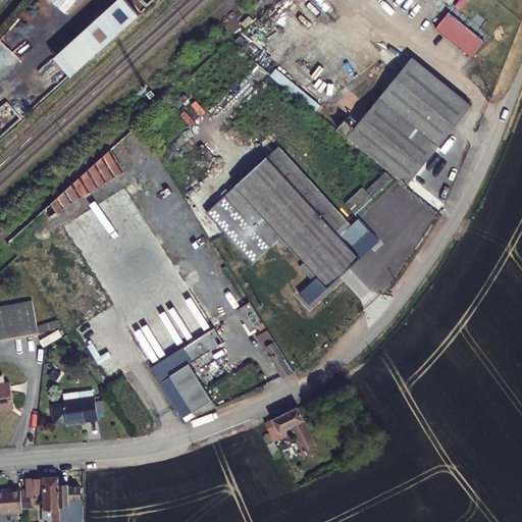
[(124,0),(112,0),(64,44),(82,63),(137,12),(124,0)]
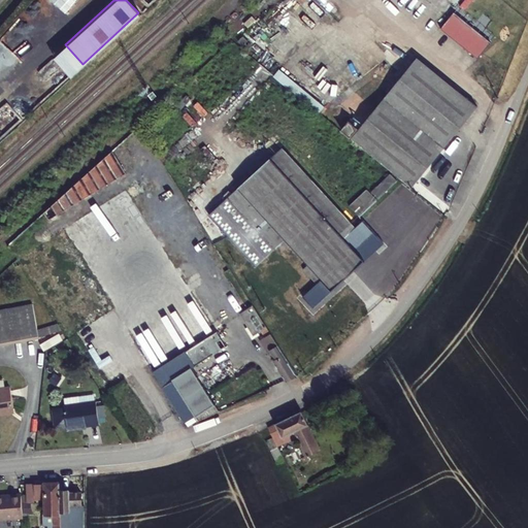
[(269,10),(279,0),(269,0),(264,5),(269,10)]
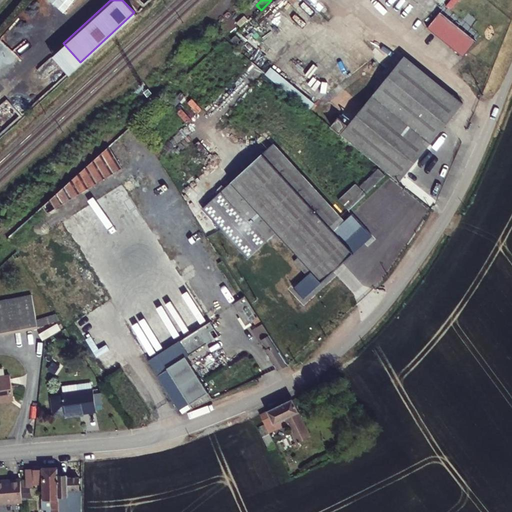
[(436,14),(426,30),(466,53),(475,38),(436,14)]
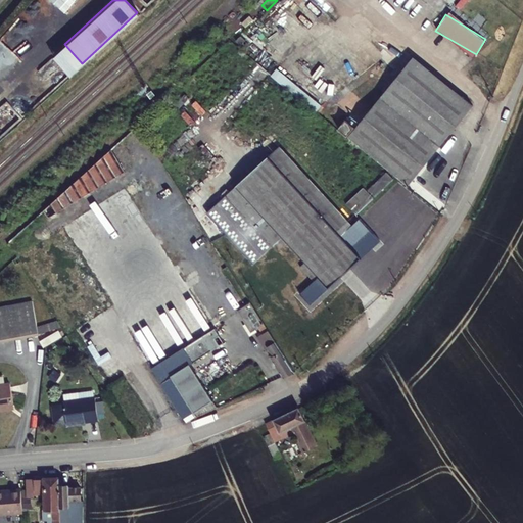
[(82,63),(64,44),(51,55),(68,75),(82,63)]
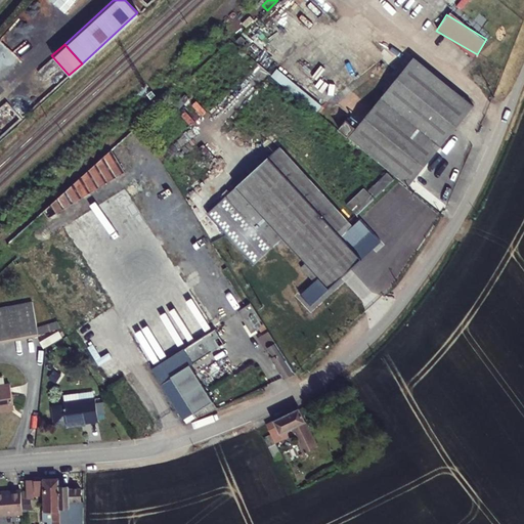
[(474,106),(417,58),(357,129),(349,122),(343,129),(409,185),(474,106)]
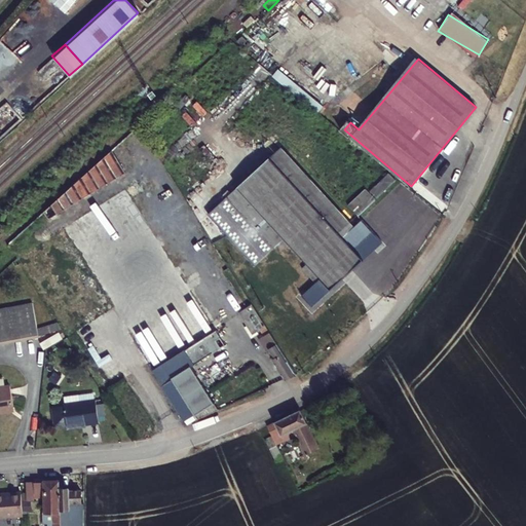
[(279,68),(273,75),(315,113),(322,106),(279,68)]
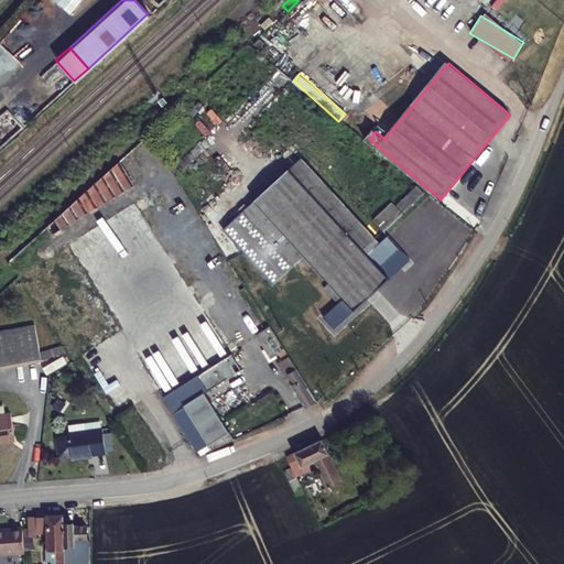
[(514,82),(510,87),(519,94),(523,88),(514,82)]
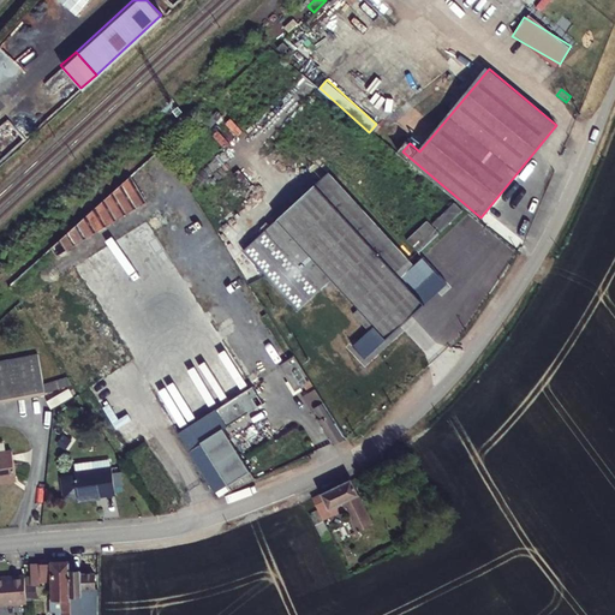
[(338,284),(358,308),(371,322),(366,327),(350,341),(362,356),(445,282),(433,268),(424,275),(329,168),(242,246),(299,309),(328,282),(333,288),(338,284)]
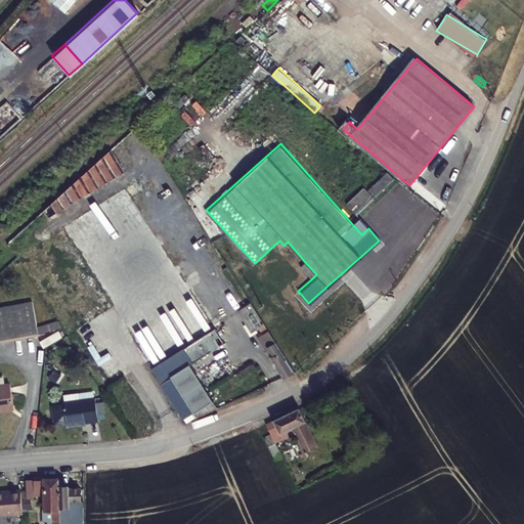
[(55,195),(62,207),(116,175),(122,171),(108,148),(55,195)]
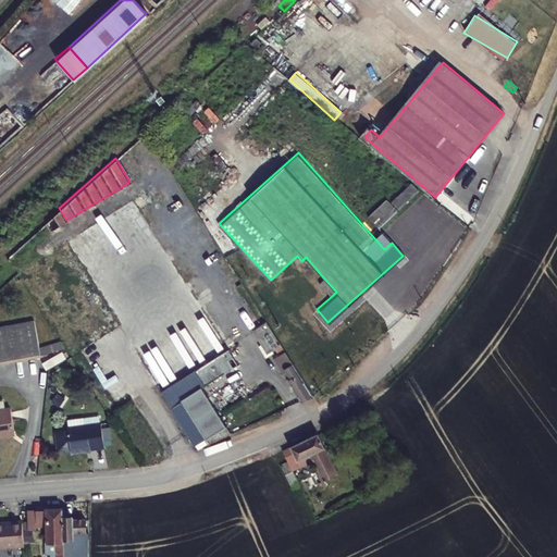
[(410,183),(392,200),(399,208),(418,190),(410,183)]
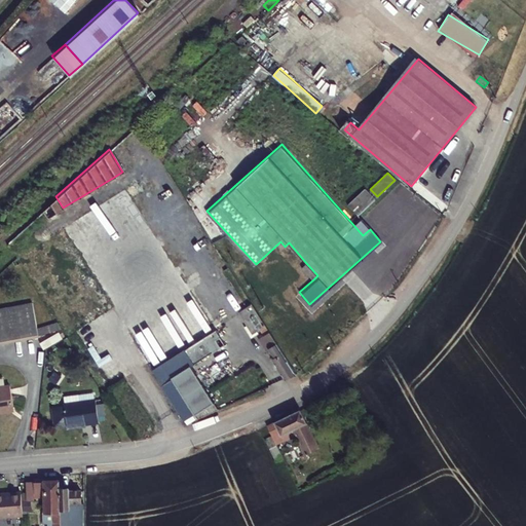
[(63,208),(70,221),(122,187),(116,176),(63,208)]
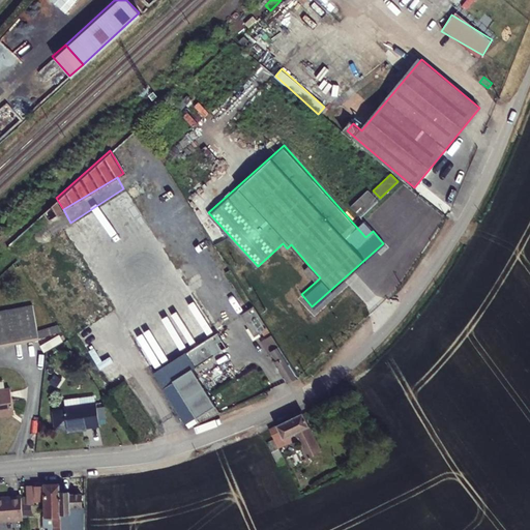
[(369,188),(350,205),(360,216),(379,200),(369,188)]
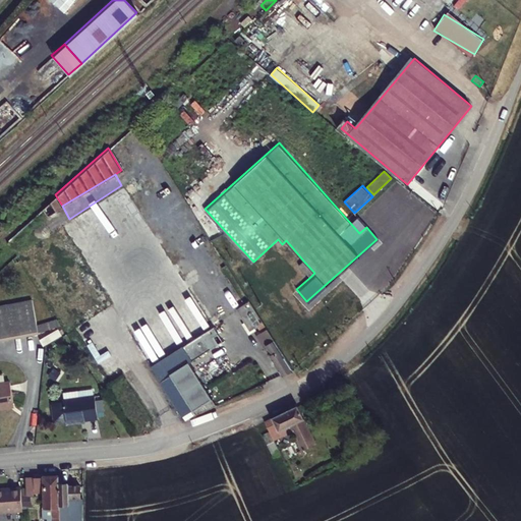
[(314,273),(303,261),(299,265),(310,277),(314,273)]
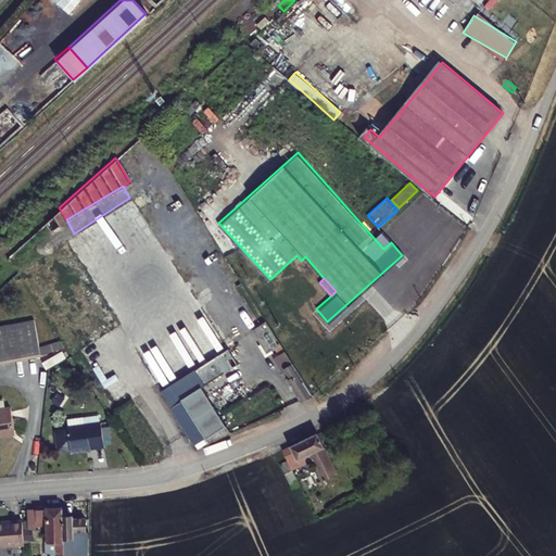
[(32,318),(0,324),(0,359),(38,353),(62,344),(59,339),(37,346),(32,318)]
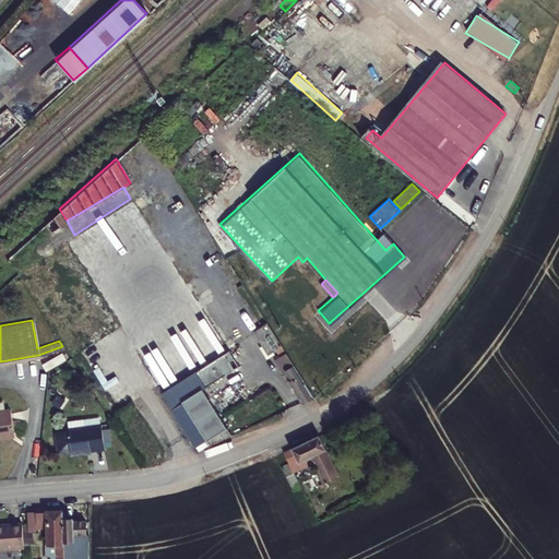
[(288,380),(301,401),(313,395),(265,321),(260,324),(252,330),(266,353),(274,347),(278,354),(274,357),(284,373),(286,372),(290,379),(288,380)]
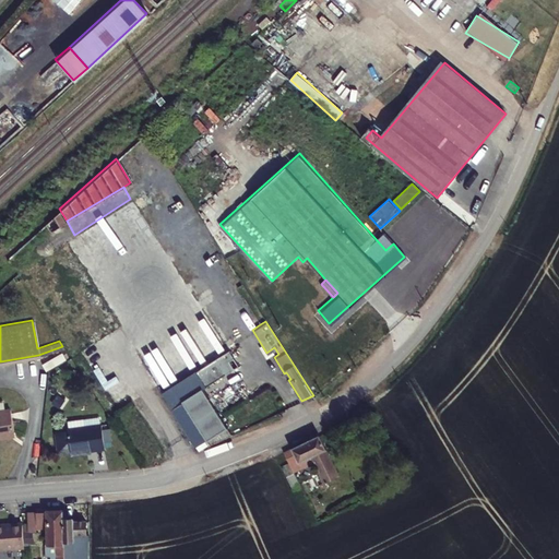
[(225,425),(224,424),(203,391),(238,368),(227,354),(163,394),(170,406),(176,403),(183,415),(189,411),(205,437),(225,425)]
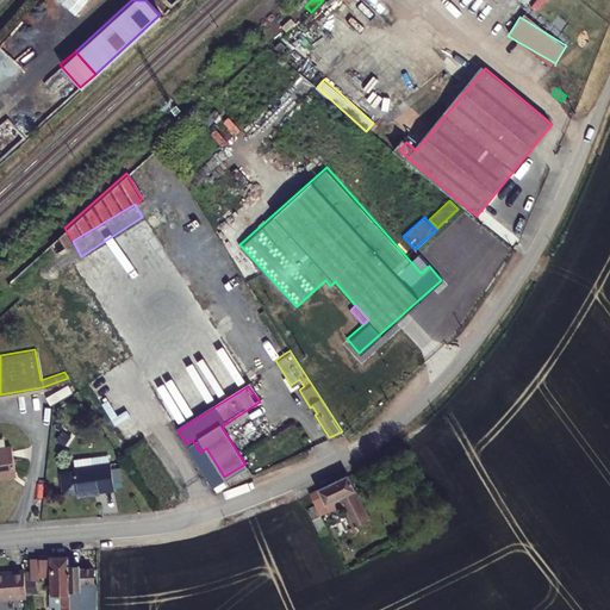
[(212,484),(224,477),(206,448),(200,453),(192,440),(186,443),(212,484)]
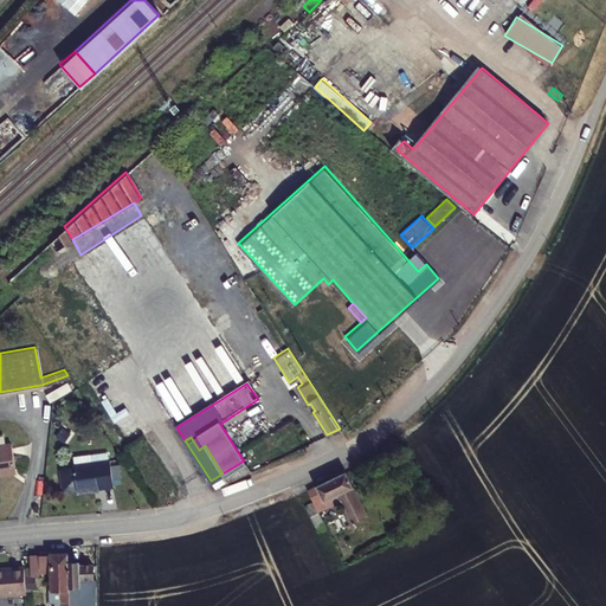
[(0,468),(13,465),(10,440),(5,442),(0,442),(0,468)]
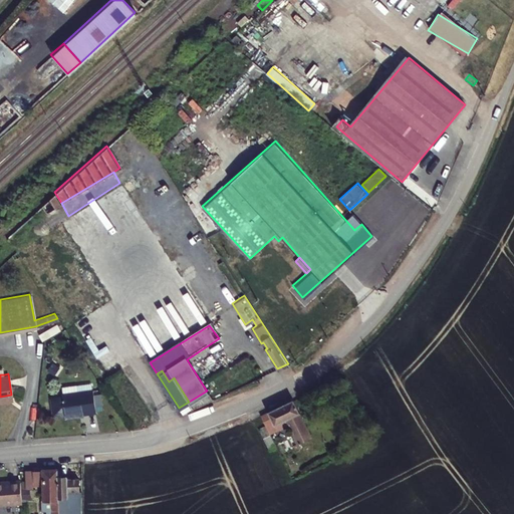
[(62,414),(80,412),(93,410),(90,388),(59,393),(62,414)]
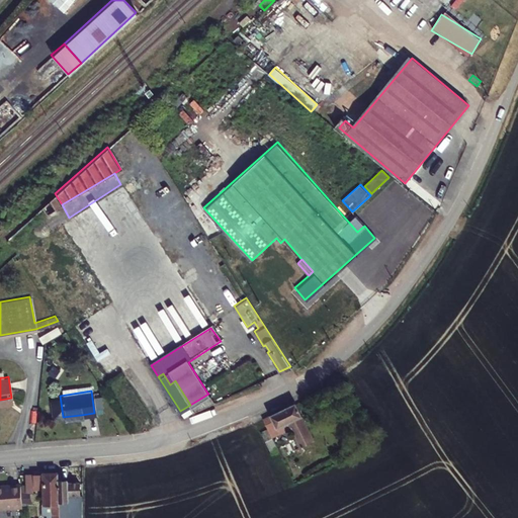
[(193,410),(212,401),(208,394),(190,405),(193,410)]
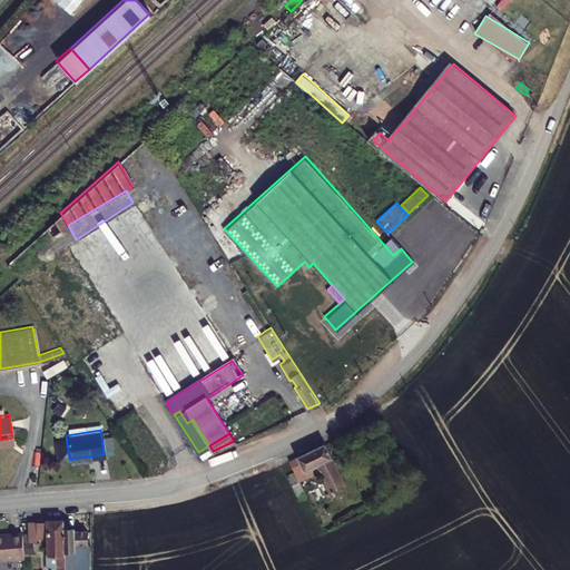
[(317,467),(330,492),(342,485),(323,448),(300,459),(304,468),(293,473),(294,475),(298,484),(310,480),(305,472),(317,467)]
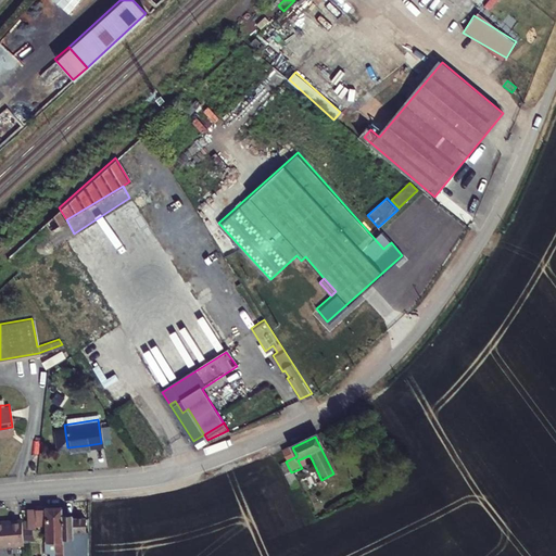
[(298,485),(291,472),(287,464),(278,467),(289,490),(298,485)]
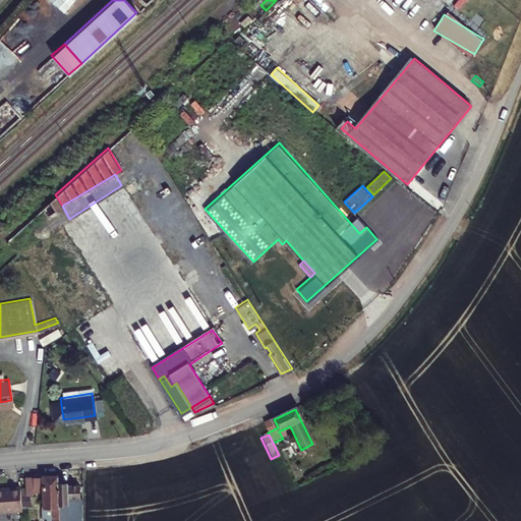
[(60,520),(60,508),(60,487),(59,479),(46,479),(46,481),(46,496),(46,509),(44,518),(54,518),(54,520),(60,520)]
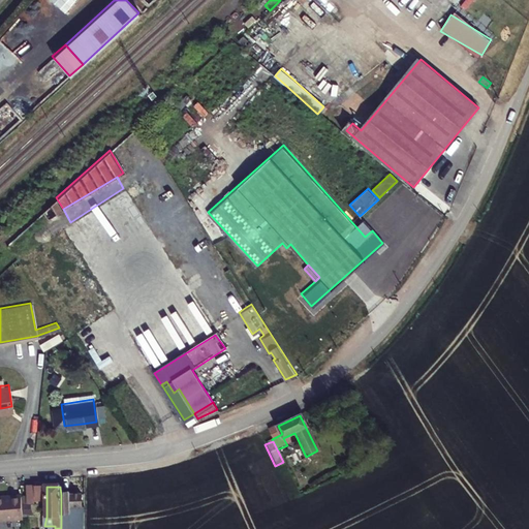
[(47,503),(47,489),(36,490),(37,503),(47,503)]
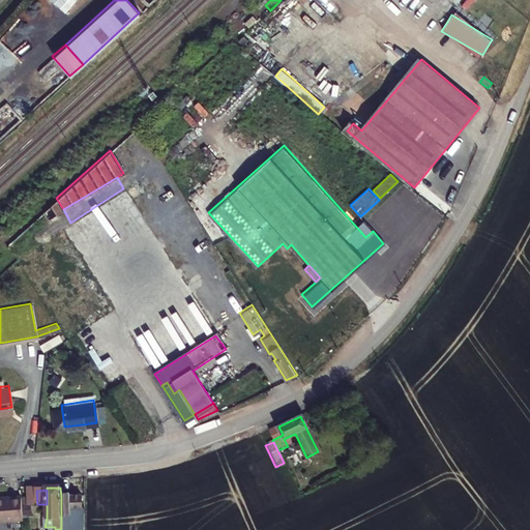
[(61,496),(61,517),(79,517),(79,529),(84,529),(85,509),(82,509),(82,498),(72,498),(72,496),(61,496)]
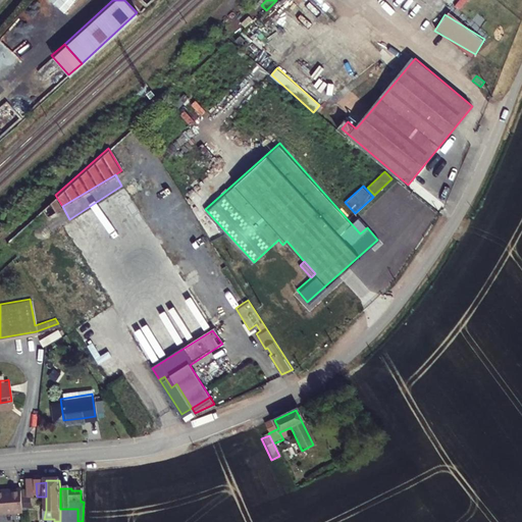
[(6,491),(0,491),(0,515),(24,515),(22,490),(16,491),(16,493),(6,493),(6,491)]
